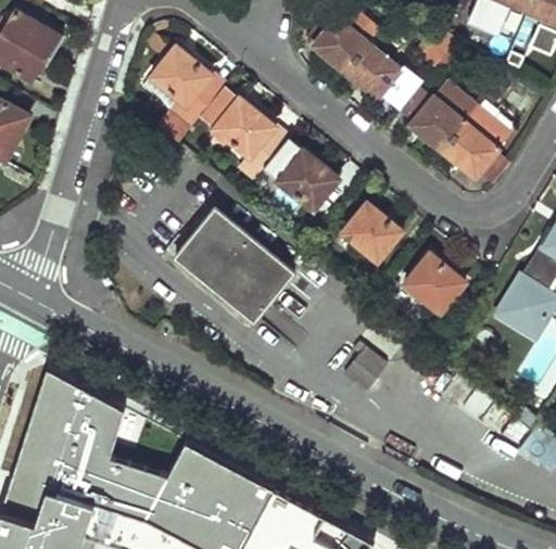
[(400,9),(383,0),(381,0),(373,11),(387,24),(400,9)]
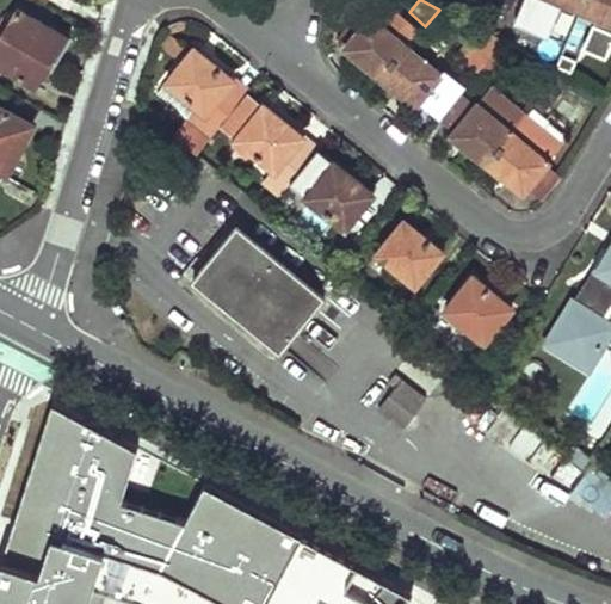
[(523,0),(512,28),(545,43),(561,8),(578,14),(582,0),(523,0)]
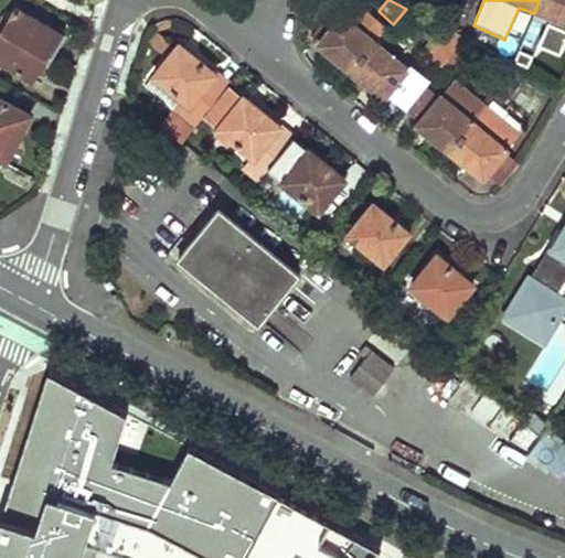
[(564,0),(539,0),(534,13),(529,24),(547,32),(541,49),(563,57),(564,52),(564,0)]
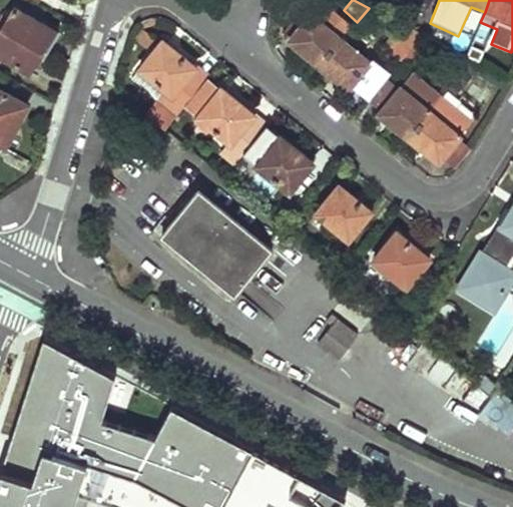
[(58,38),(14,12),(0,37),(0,59),(30,77),(41,58),(43,53),(49,56),(58,38)]
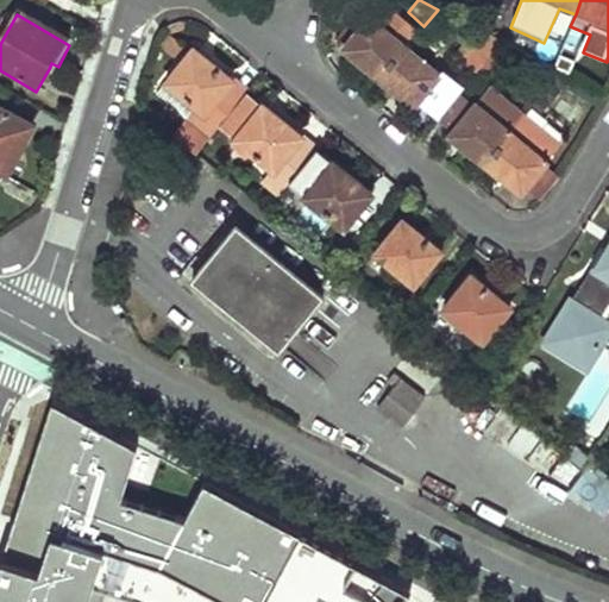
[(378,82),(403,52),(400,50),(413,35),(391,17),(380,31),(368,22),(356,35),(341,51),(378,82)]
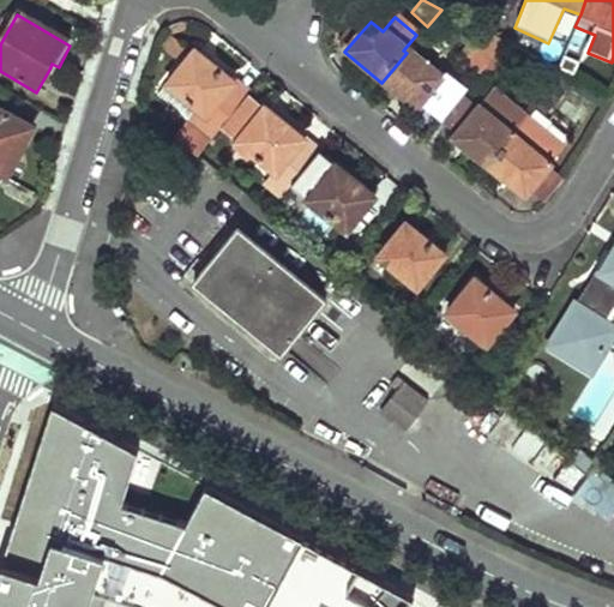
[(506,46),(488,35),(465,62),(481,77),(506,46)]
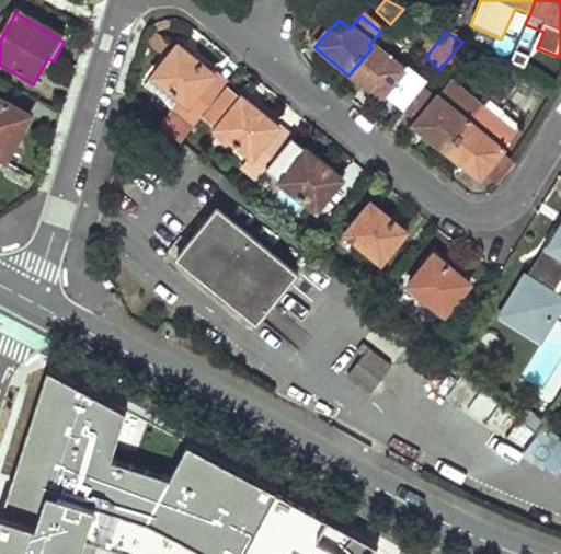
[(184,53),(178,47),(152,78),(182,103),(161,128),(181,143),(202,118),(227,88),(184,53)]
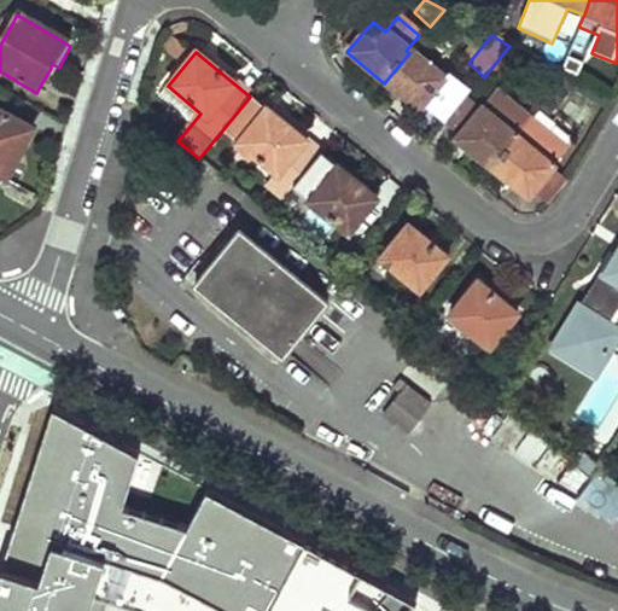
[(443,81),(409,53),(384,83),(402,98),(419,111),(421,108),(443,81)]
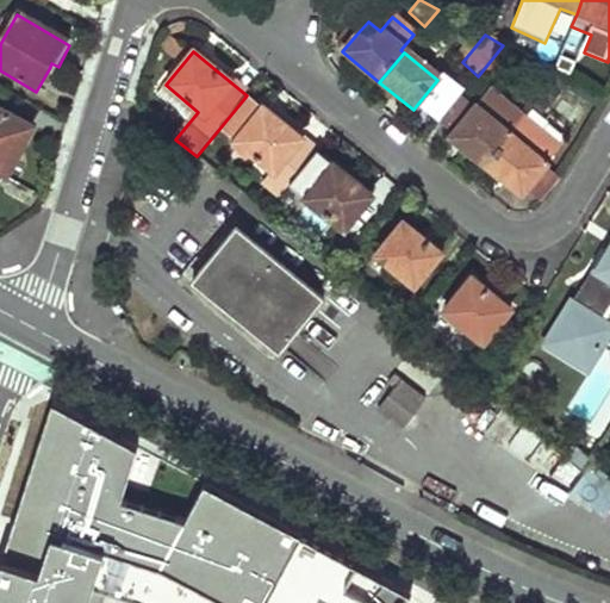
[(442,75),(437,80),(416,106),(437,124),(458,100),(464,93),(442,75)]
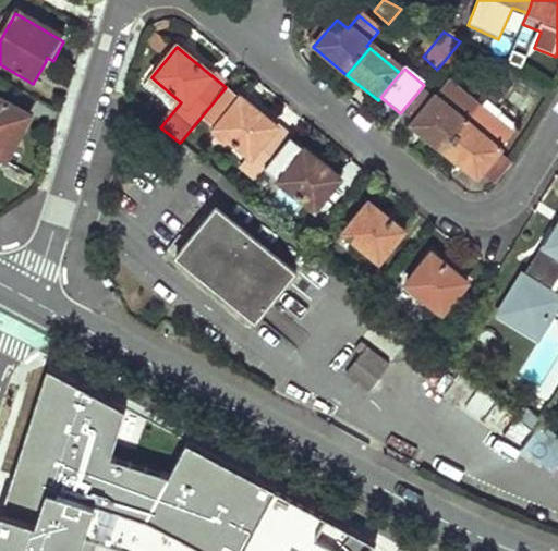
[(443,155),(481,109),(448,83),(433,102),(419,92),(400,113),(413,124),(411,129),(427,142),(443,155)]
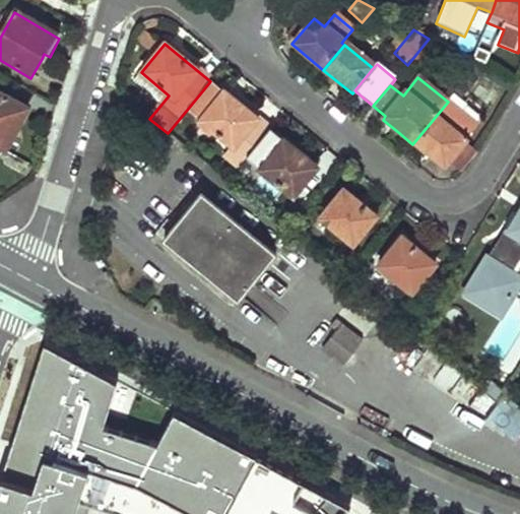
[(223,91),(210,81),(187,110),(233,148),(224,158),(238,169),(247,157),(269,130),(223,91)]
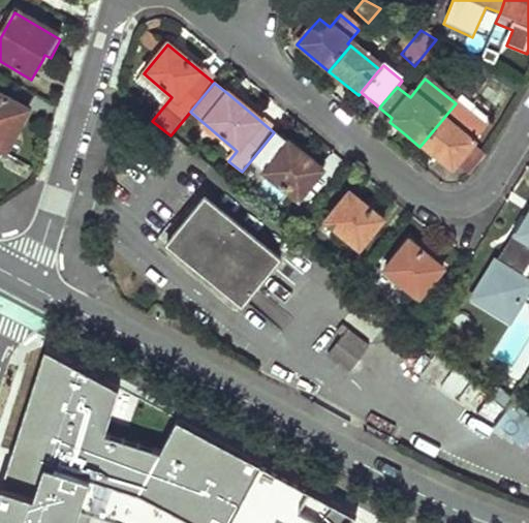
[(0,153),(6,156),(18,134),(29,115),(0,97),(0,153)]
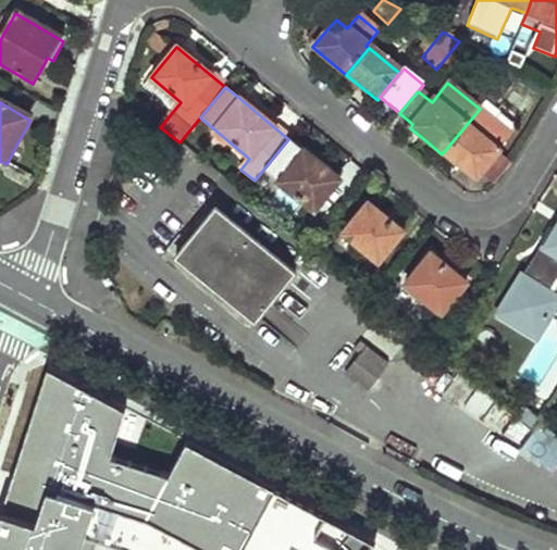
[(514,137),(480,109),(442,154),(475,182),(479,177),(494,189),(512,167),(498,155),(514,137)]
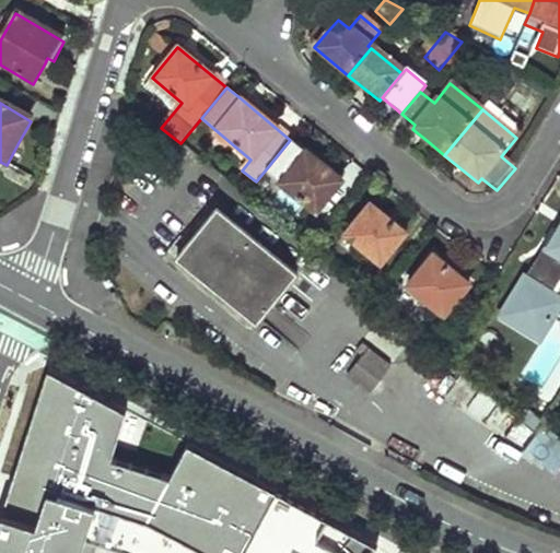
[(328,172),(290,140),(266,169),(316,212),(341,181),(328,172)]
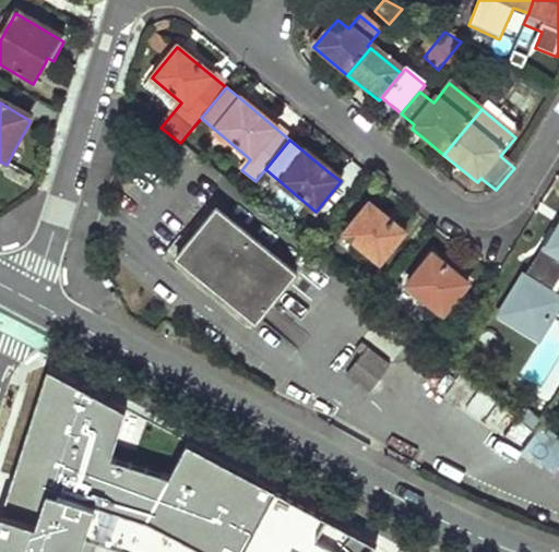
[(392,225),(368,204),(344,234),(377,262),(402,232),(392,225)]
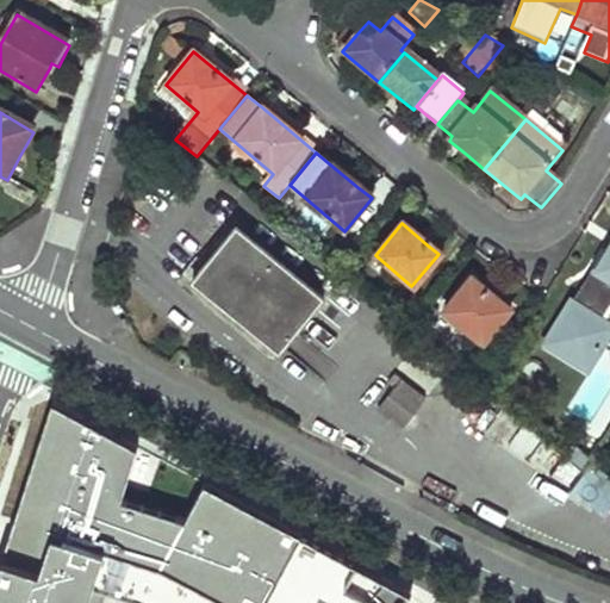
[(325,302),(236,228),(191,281),(281,355),(325,302)]
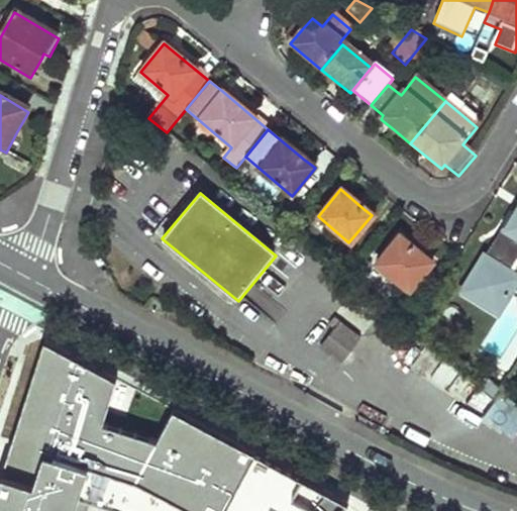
[(516,202),(492,243),(515,258),(516,254),(516,202)]
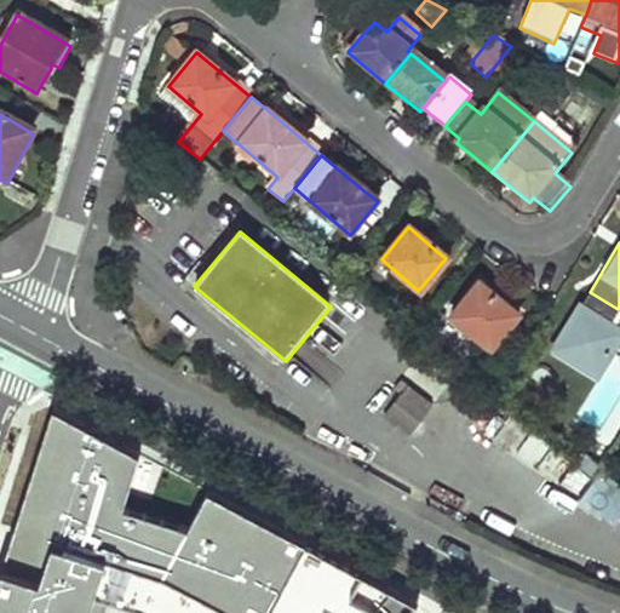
[(509,310),(480,286),(452,318),(460,326),(457,332),(464,338),(453,351),(468,365),(477,341),(493,350),(518,319),(509,310)]
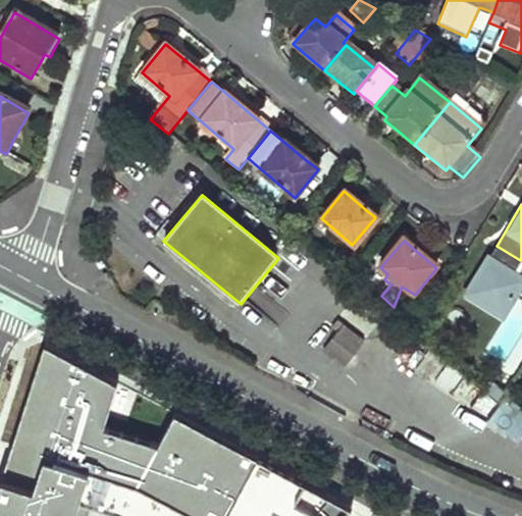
[(520,260),(497,246),(487,260),(465,295),(500,317),(521,281),(512,275),(520,260)]
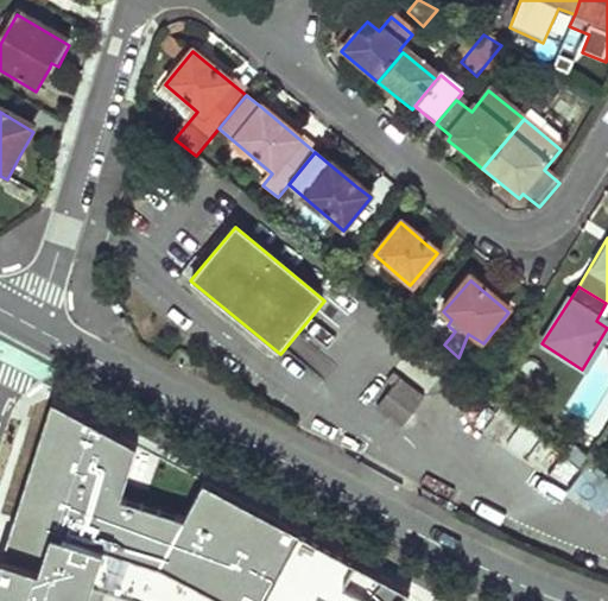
[(425,402),(393,377),(386,386),(394,392),(378,413),(401,432),(425,402)]
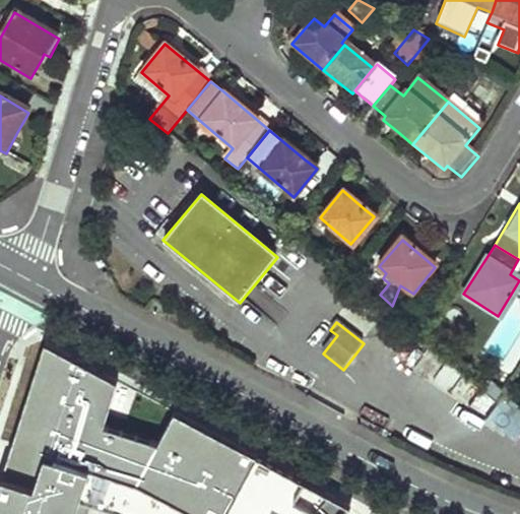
[(87,513),(89,508),(106,513),(350,513),(330,502),(207,436),(175,419),(156,449),(104,432),(117,387),(43,347),(11,447),(1,479),(0,484),(0,513),(87,513)]
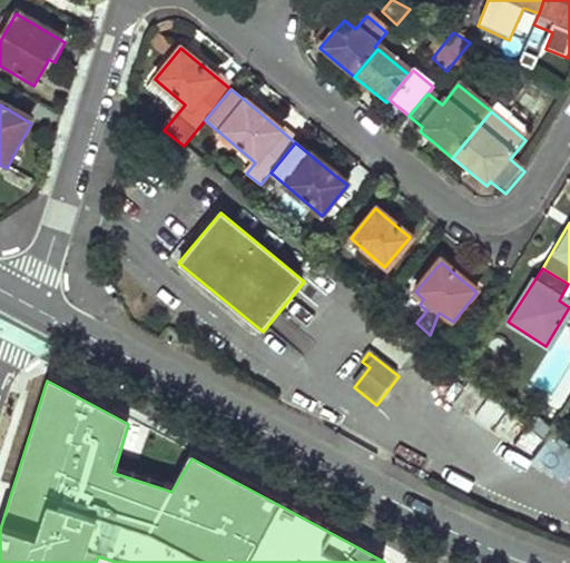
[(549,437),(533,424),(527,434),(543,448),(549,437)]
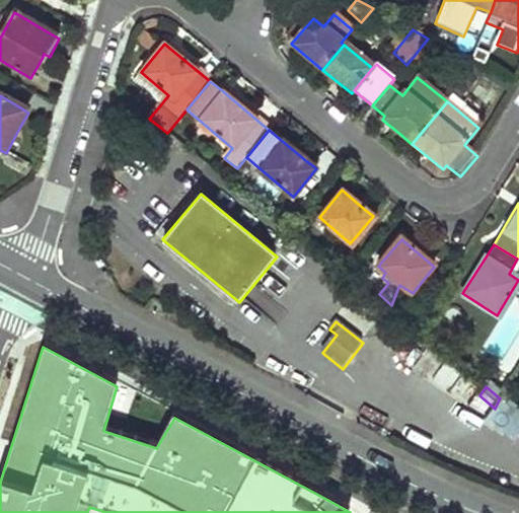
[(513,444),(518,435),(518,410),(502,397),(484,424),(513,444)]
